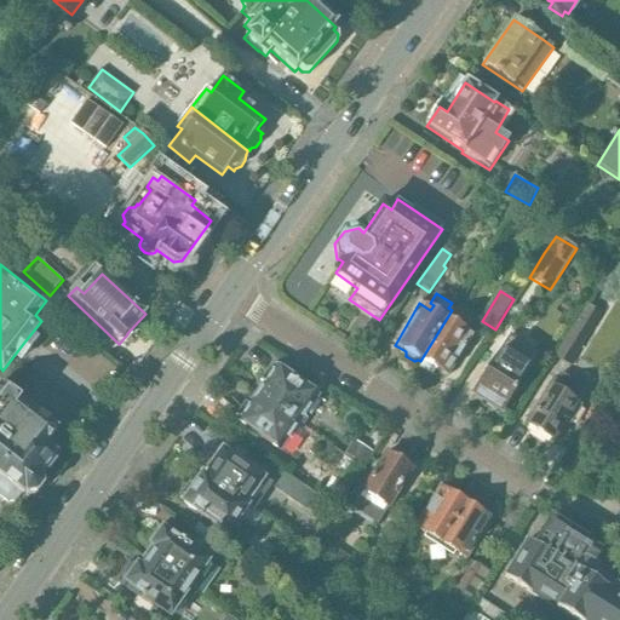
[(587,305),(555,357),(568,366),(601,314),(587,305)]
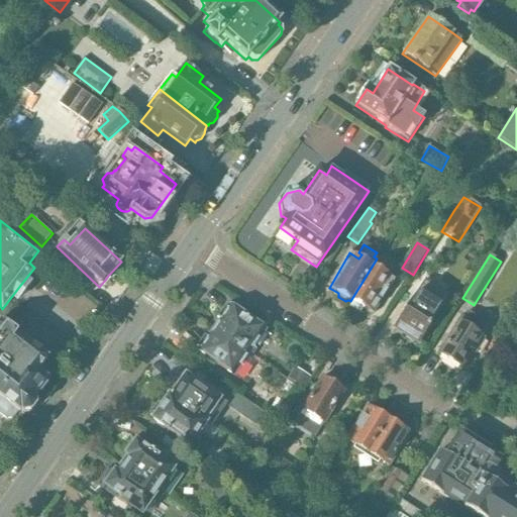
[(353,306),(360,310),(364,309),(373,315),(395,281),(372,267),(350,301),(353,303),(353,306)]
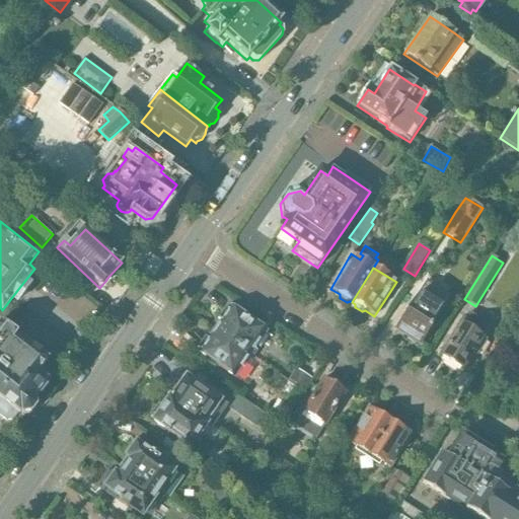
[(418,294),(395,329),(406,337),(406,340),(414,345),(418,344),(421,346),(443,310),(451,297),(426,281),(418,294)]
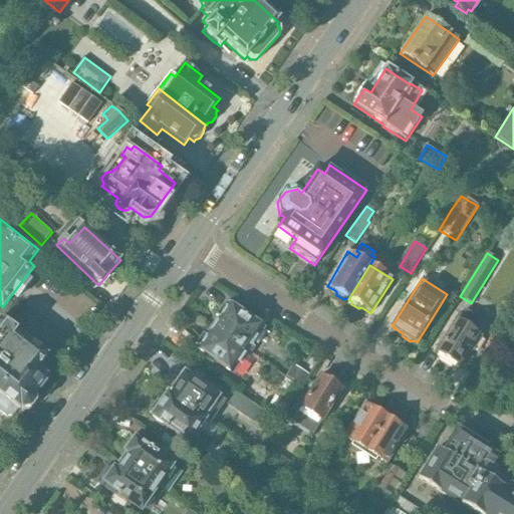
[(212,328),(246,352),(261,330),(228,306),(226,308),(222,306),(215,317),(218,319),(212,328)]
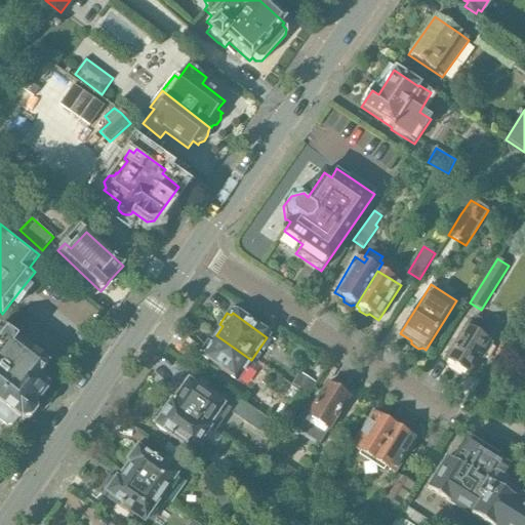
[(469,323),(444,361),(477,381),(490,361),(484,358),(492,345),(488,342),(496,330),(474,315),(469,323)]
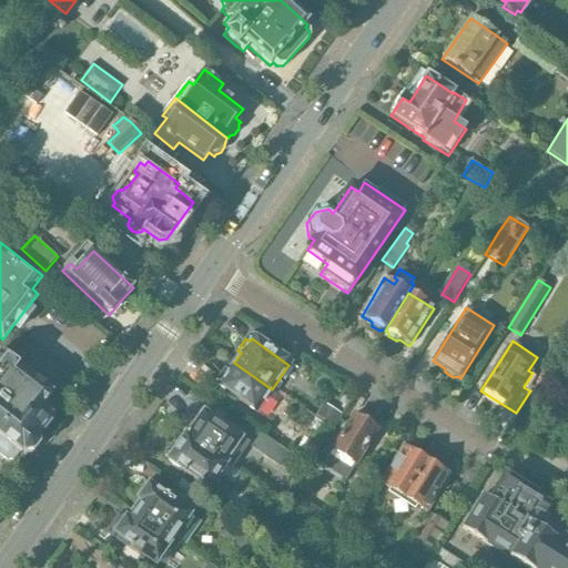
[(6,346),(0,353),(0,457),(6,462),(13,460),(19,454),(21,456),(22,455),(23,456),(33,454),(39,447),(38,437),(37,436),(50,417),(40,409),(52,395),(32,379),(34,375),(33,369),(6,346)]
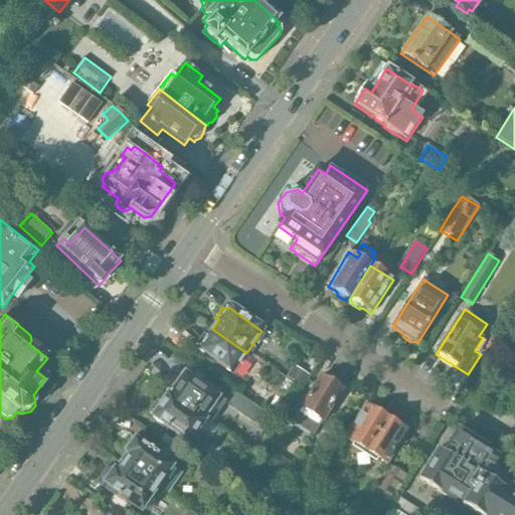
[(246,353),(212,329),(206,338),(202,336),(195,347),(198,349),(197,351),(231,375),(246,353)]
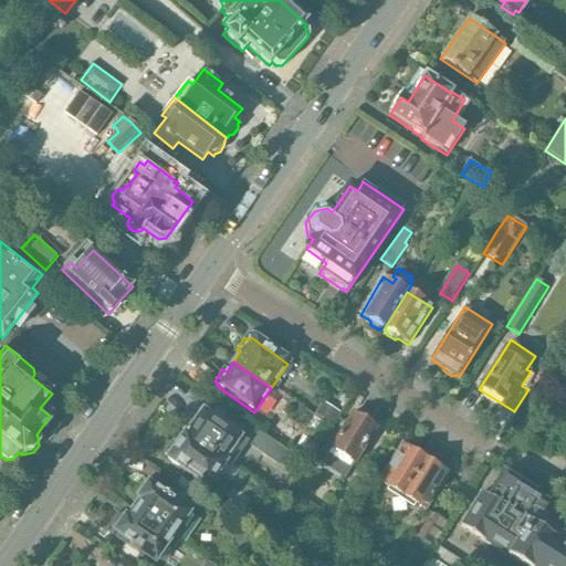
[(302,395),(291,388),(284,397),(295,405),(302,395)]
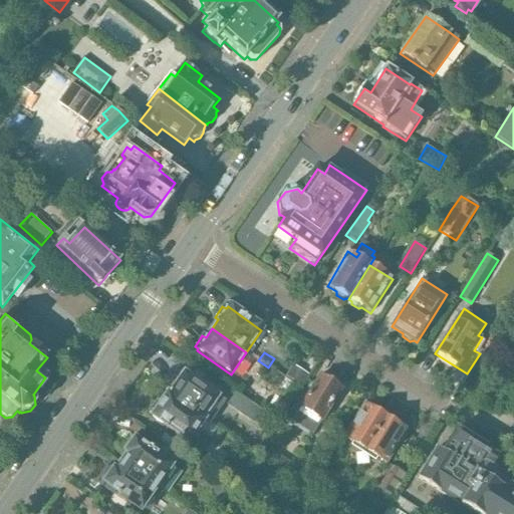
[(167,396),(215,429),(216,429),(204,421),(203,420),(217,398),(183,374),(178,381),(173,378),(164,391),(169,394),(168,396),(167,395),(167,396)]
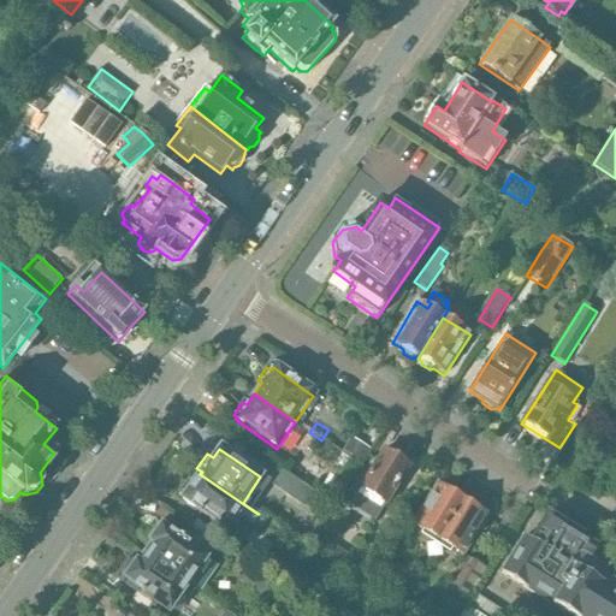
[(361,491),(351,507),(373,521),(383,505),(384,507),(409,467),(406,465),(404,461),(398,457),(395,457),(384,451),(359,490),(361,491)]
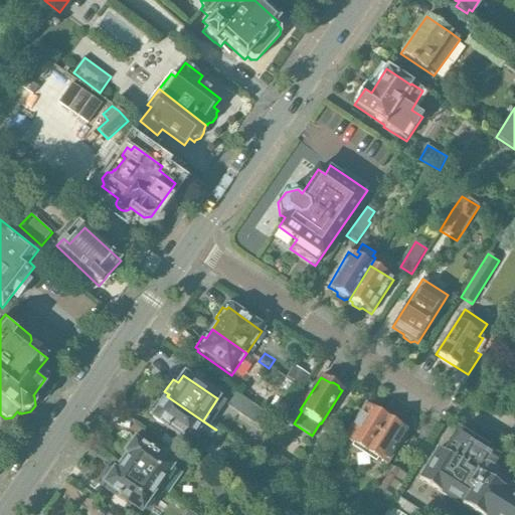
[(229,405),(254,422),(263,410),(237,394),(229,405)]
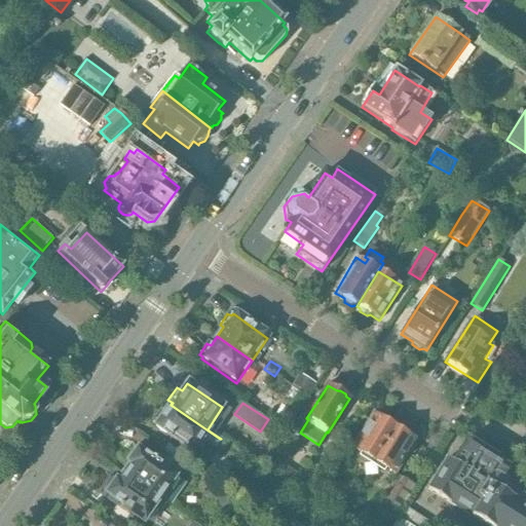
[(220,439),(171,405),(164,414),(159,411),(151,423),(155,426),(154,427),(193,454),(202,440),(215,447),(220,439)]
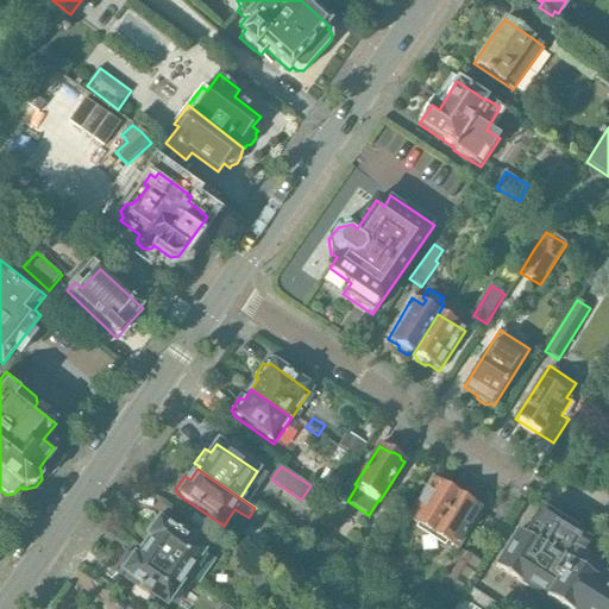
[(326,469),(314,489),(328,497),(340,478),(326,469)]
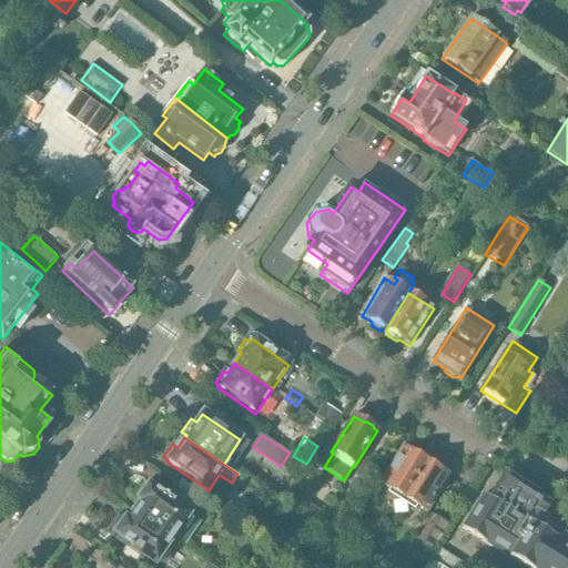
[(426,462),(423,459),(424,457),(417,453),(414,454),(404,447),(381,485),(403,499),(426,462)]
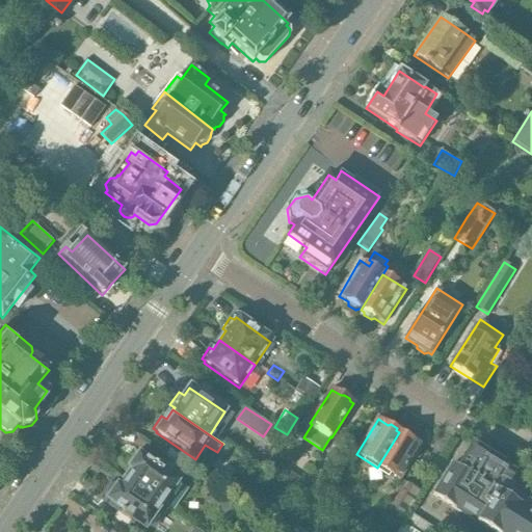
[(377,468),(398,480),(420,445),(410,439),(409,436),(404,433),(402,434),(399,432),(377,468)]
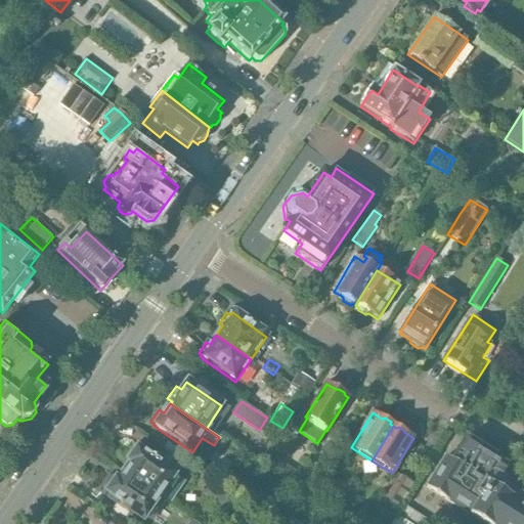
[(523,523),(523,485),(506,473),(509,468),(466,440),(450,463),(445,459),(426,490),(478,523),(523,523)]
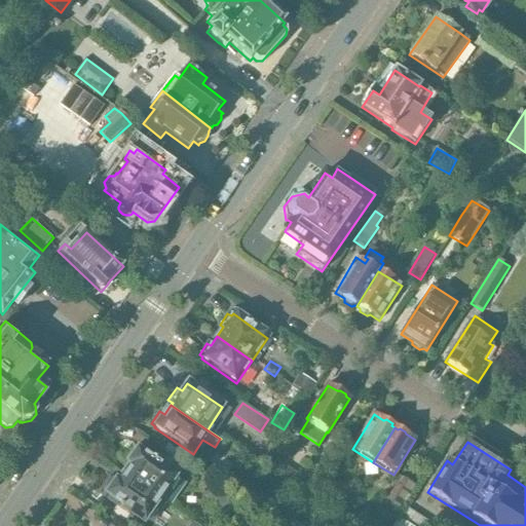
[(123,474),(160,499),(177,476),(157,462),(157,463),(155,462),(156,461),(153,459),(153,460),(140,451),(139,452),(134,449),(124,461),(129,464),(123,474)]
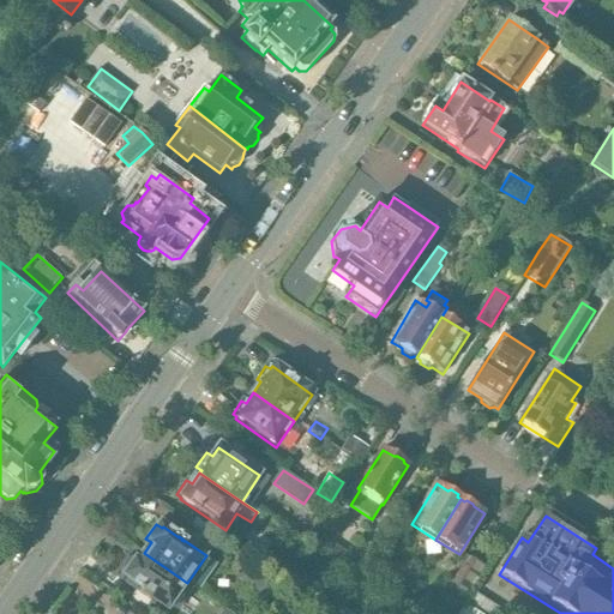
[(187,583),(144,553),(137,565),(131,560),(121,575),(127,579),(126,581),(142,591),(140,593),(144,595),(145,594),(148,595),(146,596),(168,611),(187,583)]
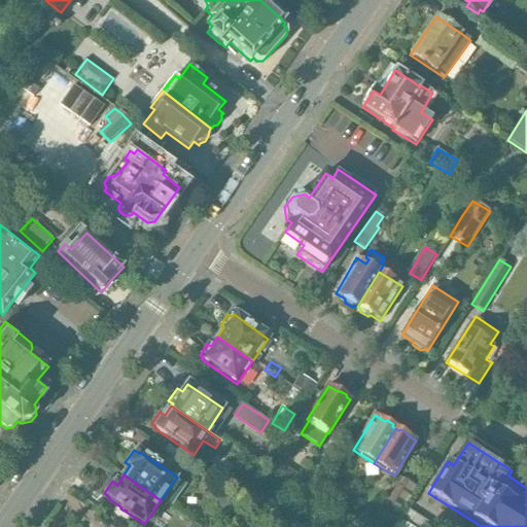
[(393,519),(413,489),(399,481),(380,511),(393,519)]
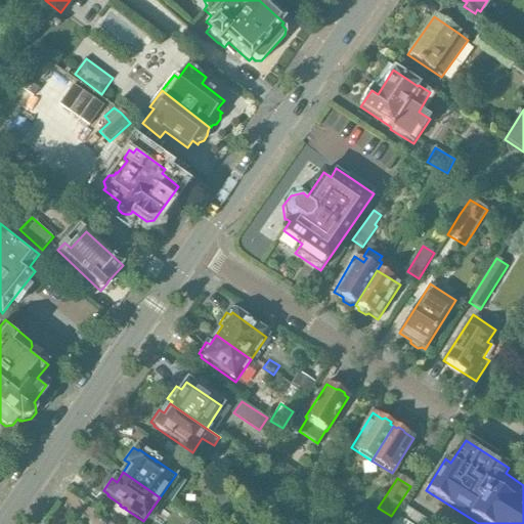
[(212,499),(228,512),(236,499),(221,487),(212,499)]
